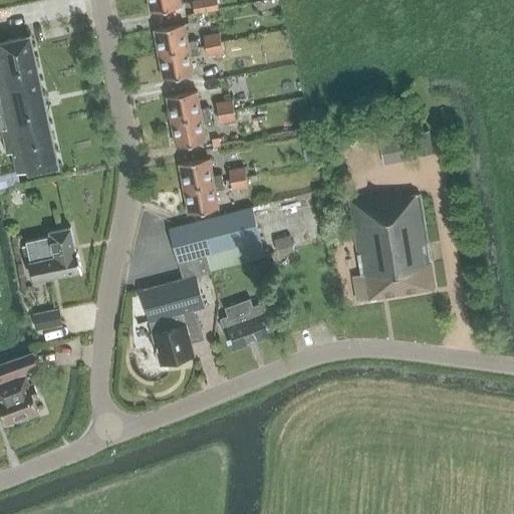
[(147,0),(150,12),(180,7),(179,0),(147,0)]
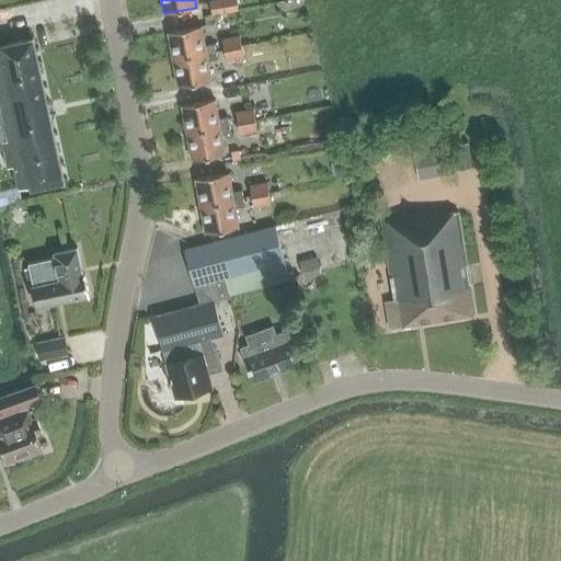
[(235,0),(210,0),(213,13),(237,10),(235,0)]
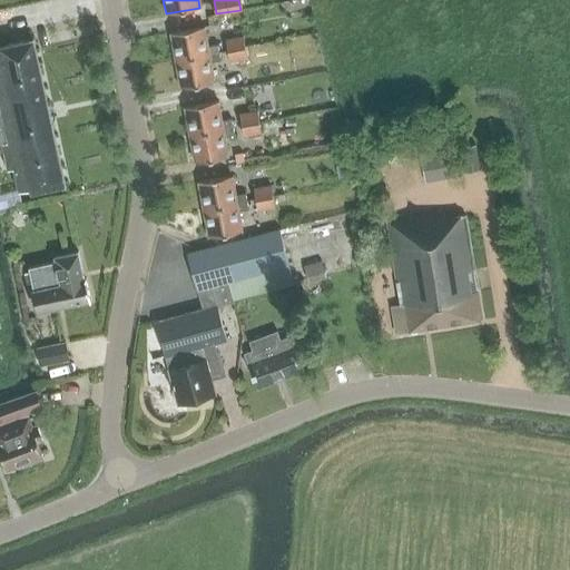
[(169,32),(175,60),(218,52),(216,45),(207,47),(204,27),(169,32)]
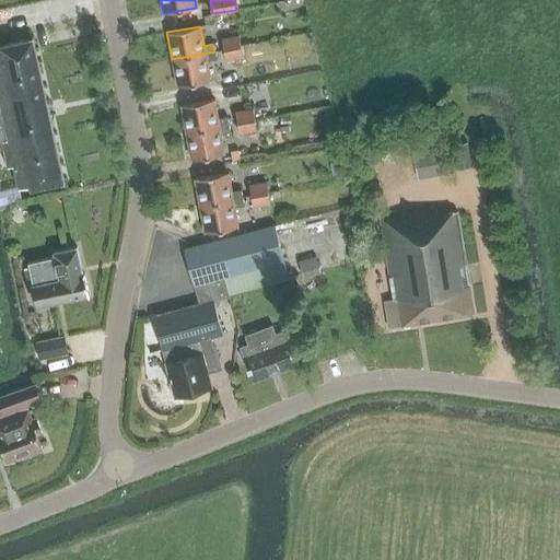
[(221,38),(223,50),(241,47),(238,35),(221,38)]
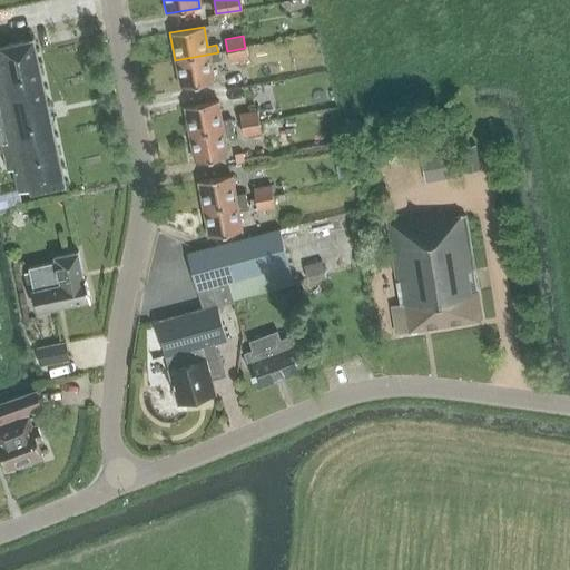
[(30,193),(65,185),(50,120),(51,119),(48,105),(47,105),(32,39),(0,46),(0,145),(1,145),(7,170),(13,168),(18,192),(30,189),(30,193)]
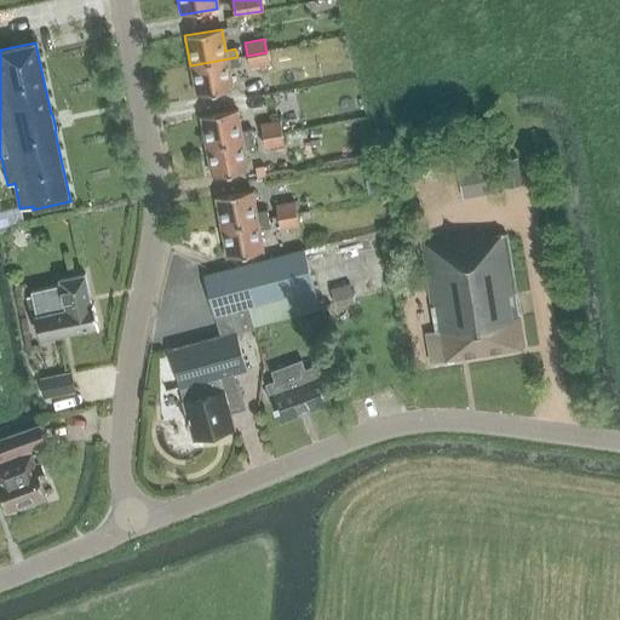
[(267,52),(247,56),(250,68),(269,64),(267,52)]
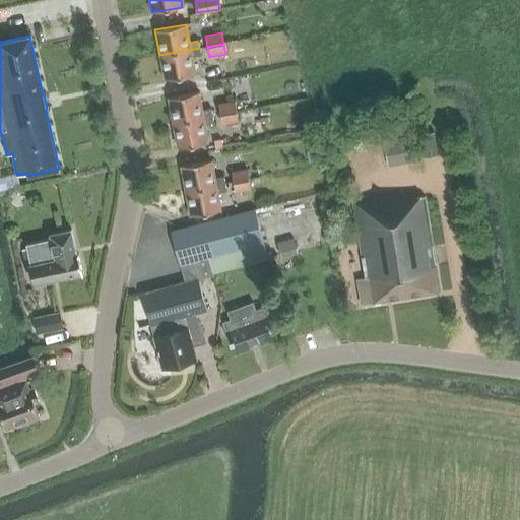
[(199,48),(159,55),(165,80),(195,74),(191,57),(200,55),(199,48)]
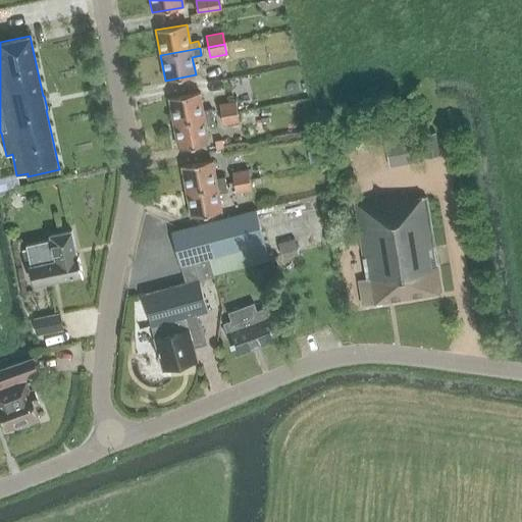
[(221,80),(249,74),(246,59),(218,65),(221,80)]
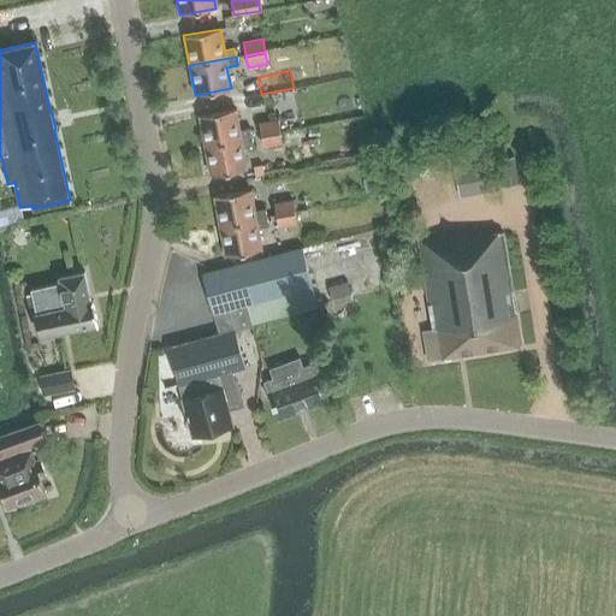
[(199,116),(203,146),(250,137),(249,129),(238,131),(235,110),(199,116)]
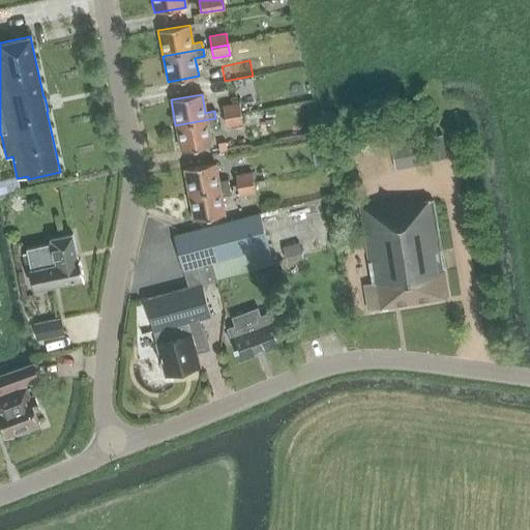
[(222,107),(224,116),(240,114),(238,104),(222,107)]
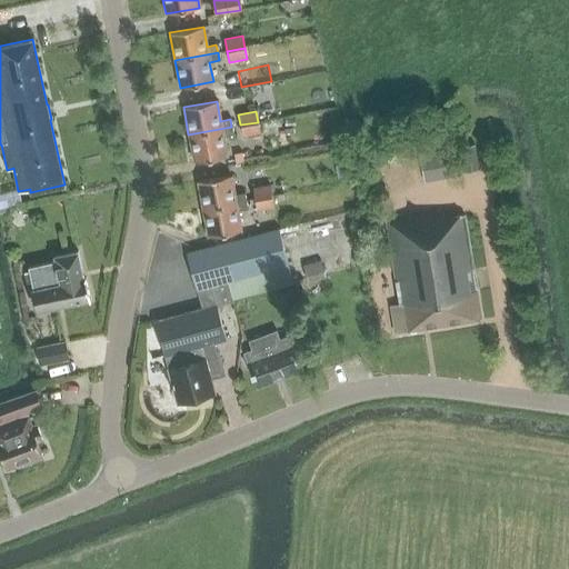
[(258,122),(240,125),(242,137),(260,133),(258,122)]
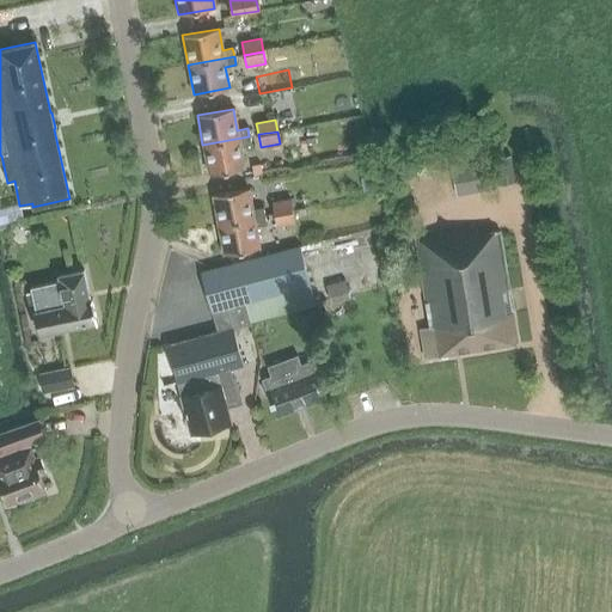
[(249,136),(202,145),(208,175),(244,167),(240,146),(250,145),(249,136)]
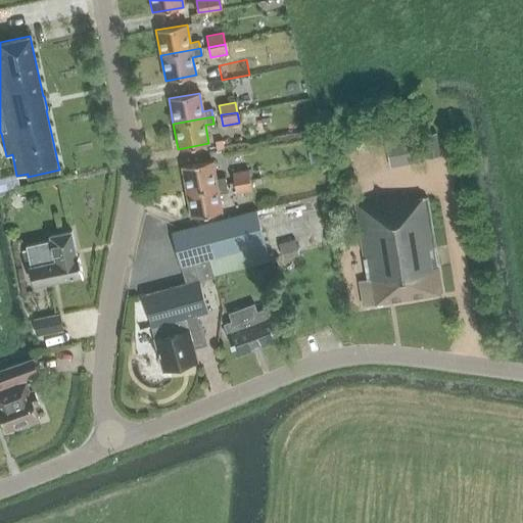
[(440,156),(436,134),(422,137),(426,159),(440,156)]
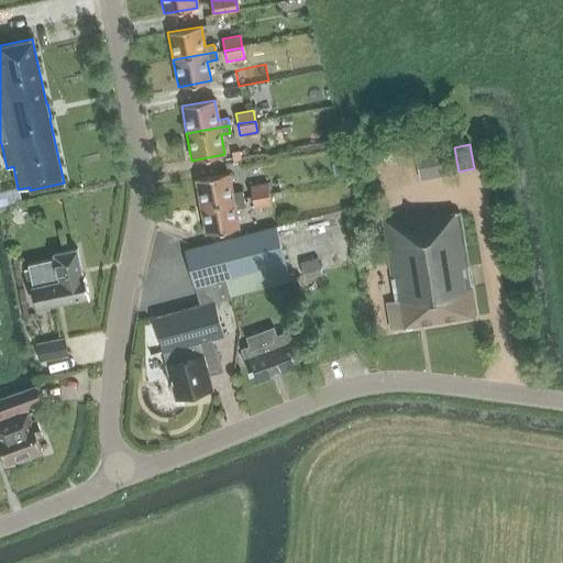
[(451,176),(445,148),(415,154),(419,181),(451,176)]
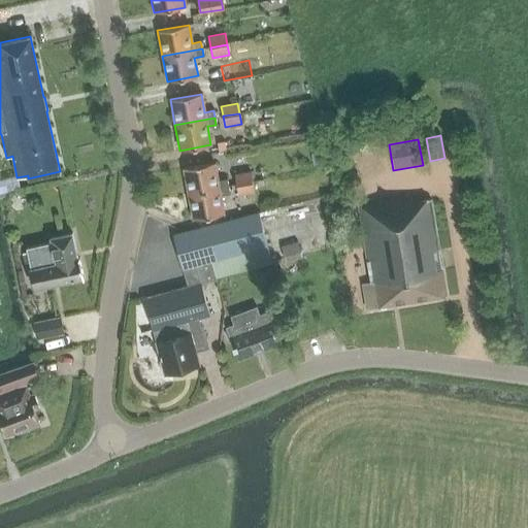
[(224,141),(217,142),(219,152),(226,151),(224,141)]
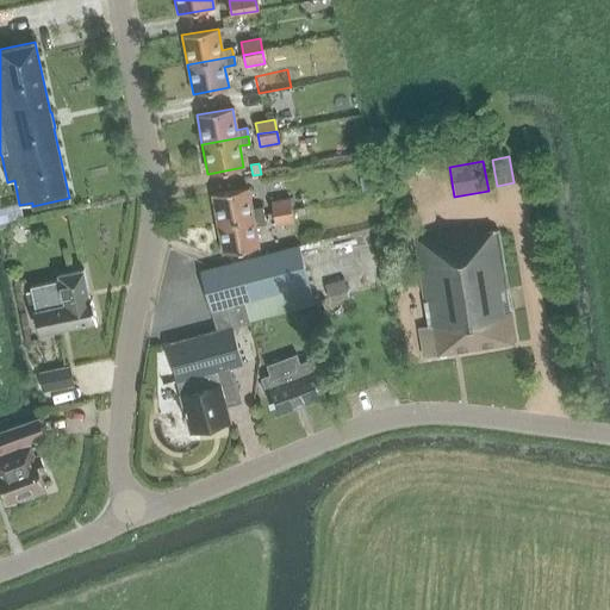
[(211,194),(217,224),(263,216),(261,207),(251,209),(248,188),(211,194)]
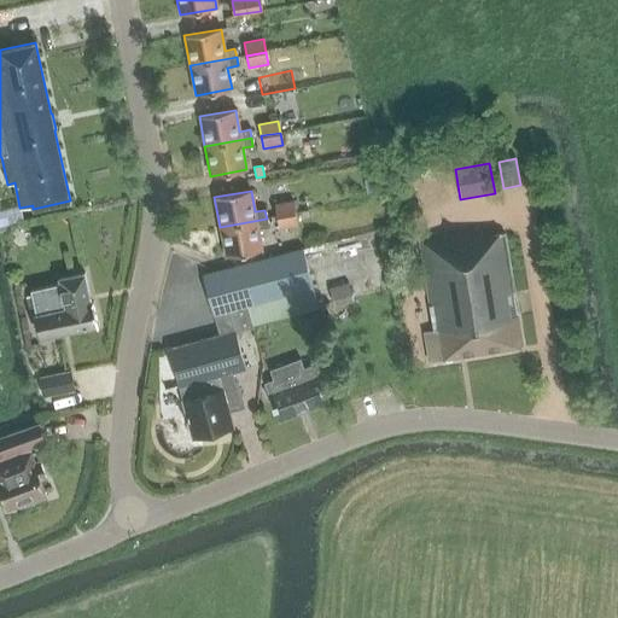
[(274,204),(275,216),(296,213),(293,200),(274,204)]
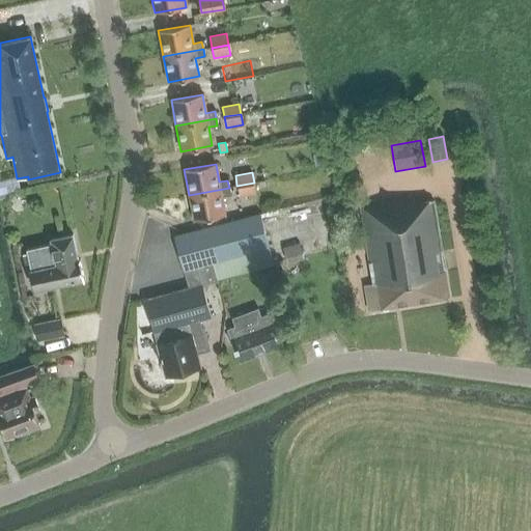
[(254,183),(236,186),(240,197),(256,194),(254,183)]
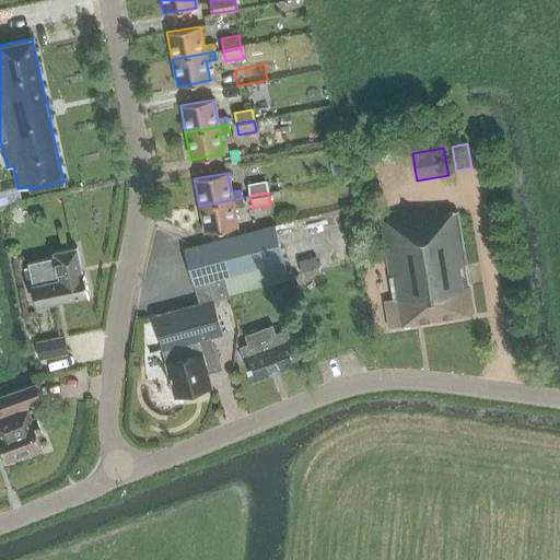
[(242,198),(199,206),(205,233),(237,226),(234,207),(243,206),(242,198)]
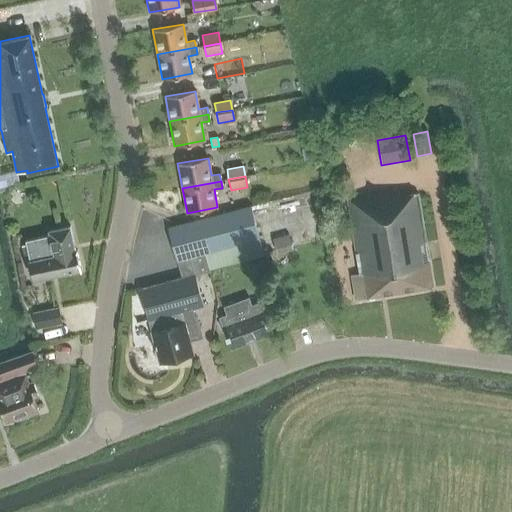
[(355,300),(432,288),(418,194),(399,197),(399,192),(348,199),(360,274),(351,275),(355,300)]
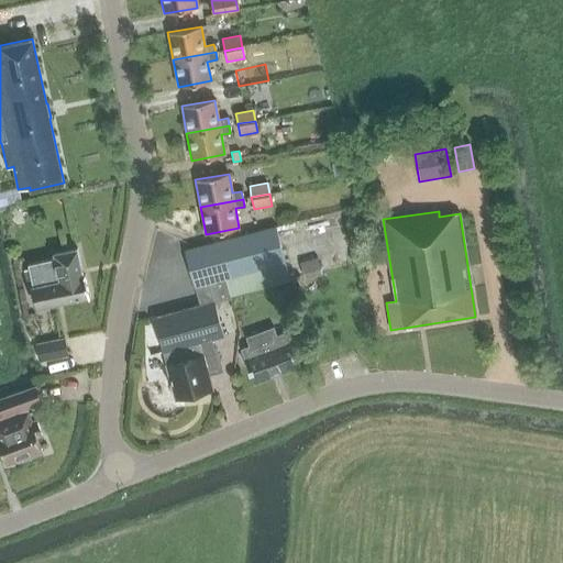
[(199,306),(198,306),(153,318),(175,399),(212,388),(207,371),(219,367),(211,339),(223,335),(213,302),(230,298),(290,282),(285,262),(275,227),(184,251),(194,286),(199,306)]
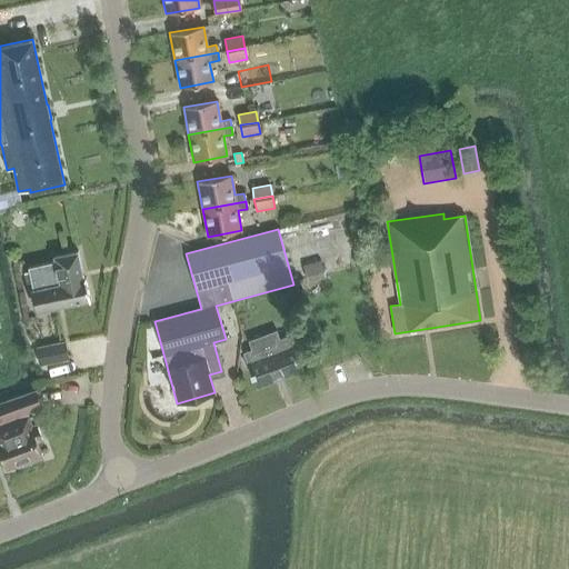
[(37,311),(90,300),(85,278),(83,279),(77,251),(53,257),(55,261),(28,267),(29,273),(31,283),(33,290),(32,290),(37,311)]
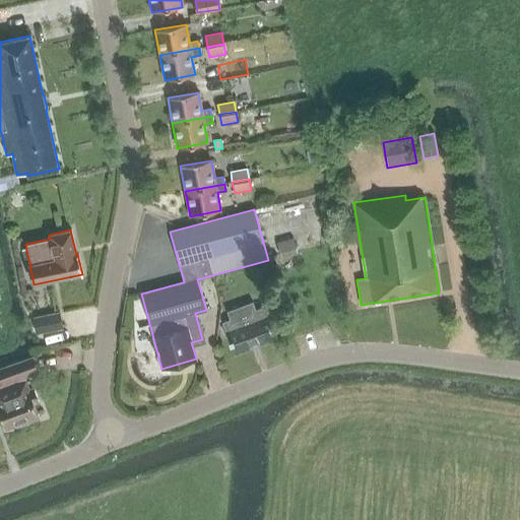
[(234,354),(276,338),(265,307),(255,310),(252,302),(226,312),(230,320),(222,322),(234,354)]
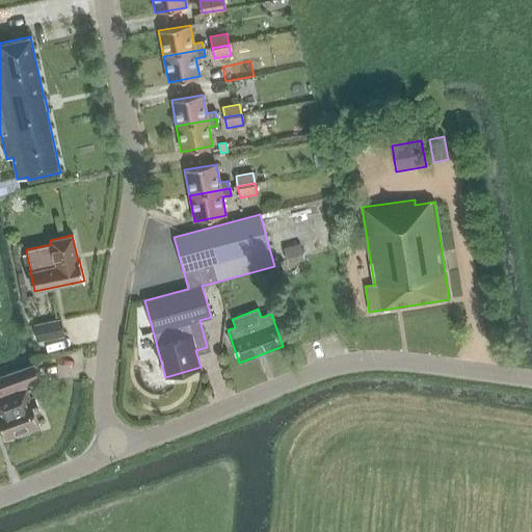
[(65,347),(60,320),(34,324),(38,352),(65,347)]
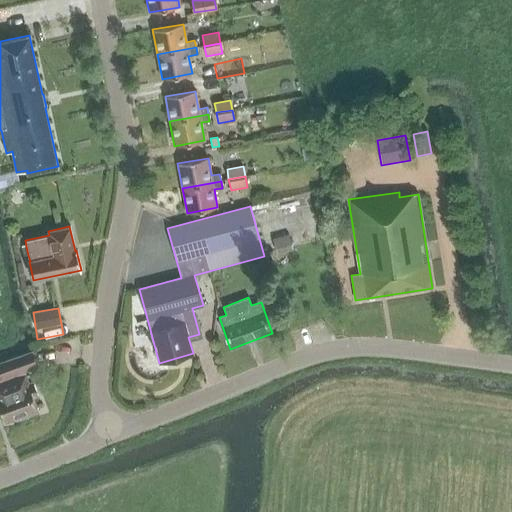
[(11,376),(12,380),(0,384),(0,408),(4,420),(20,414),(21,418),(38,412),(33,398),(37,396),(32,383),(28,384),(25,375),(23,371),(37,366),(32,352),(0,363),(0,366),(4,378),(11,376)]
